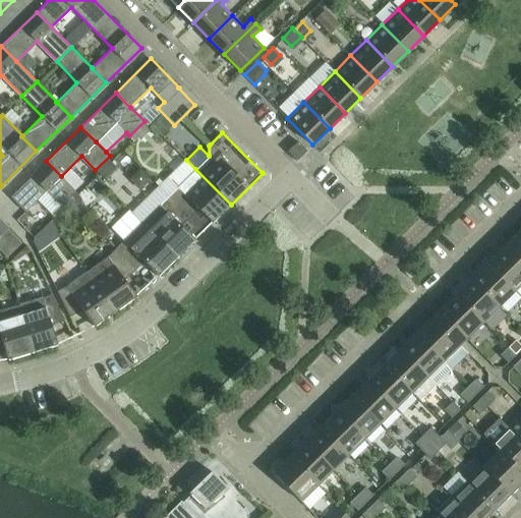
[(298,140),(287,151),(296,160),(307,150),(298,140)]
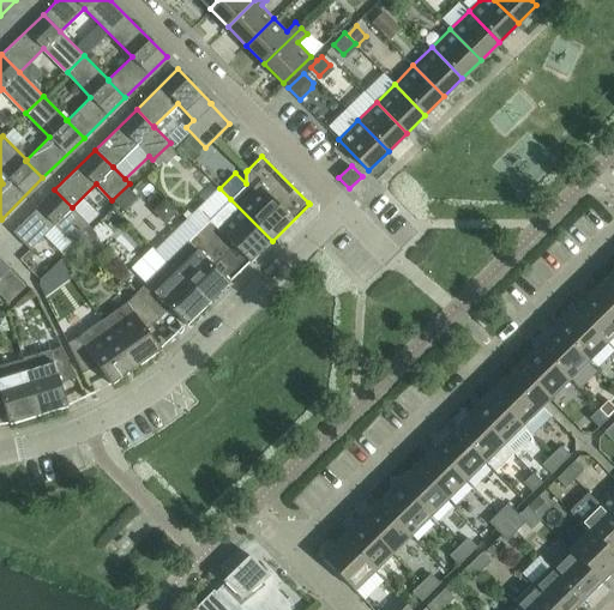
[(128,187),(115,199),(122,207),(136,194),(128,187)]
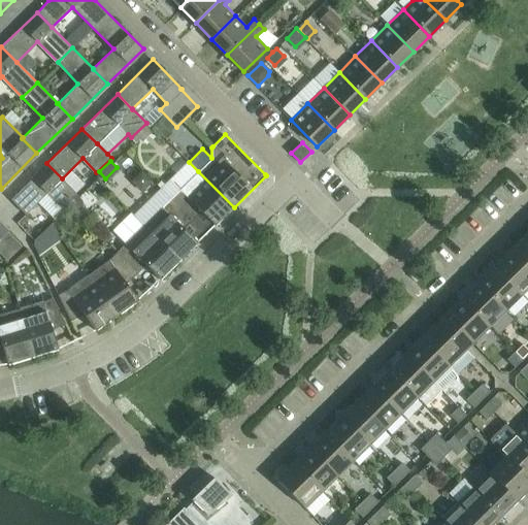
[(46,163),(10,199),(26,214),(38,201),(52,216),(61,207),(66,201),(75,192),(62,178),(46,163)]
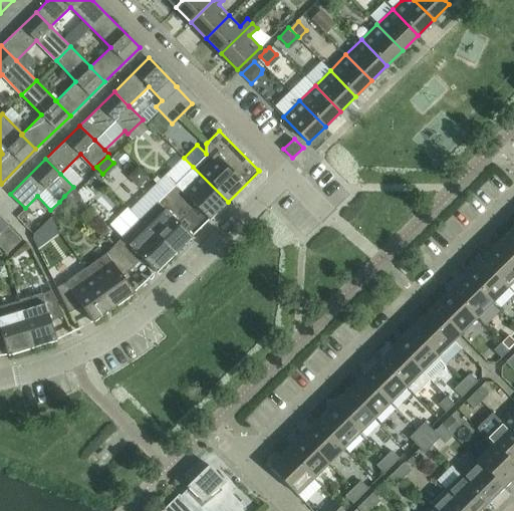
[(193,167),(167,193),(187,213),(196,205),(210,219),(228,202),(193,167)]
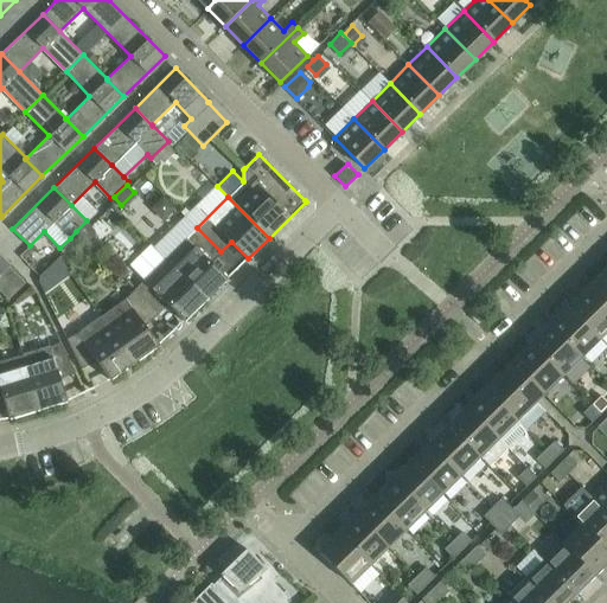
[(197,228),(165,258),(206,300),(228,278),(210,262),(221,251),(197,228)]
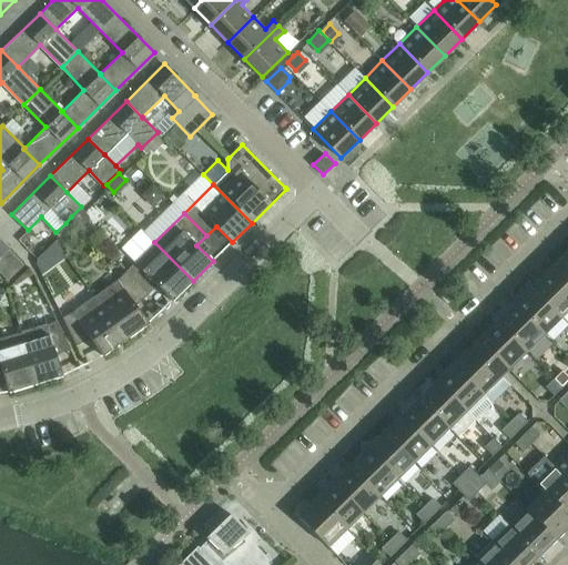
[(0,272),(8,280),(23,264),(0,240),(0,272)]
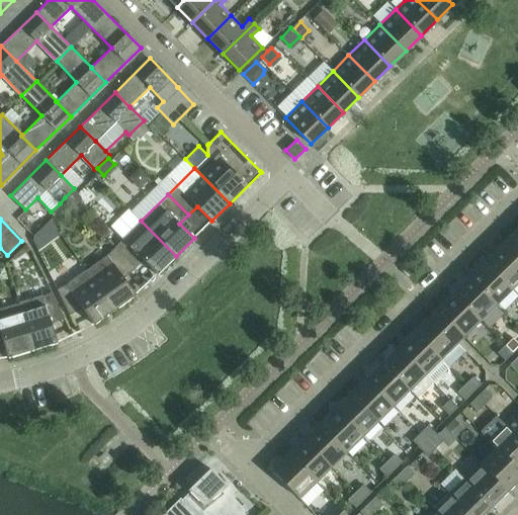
[(141,221),(114,247),(135,268),(143,259),(158,274),(176,256),(141,221)]
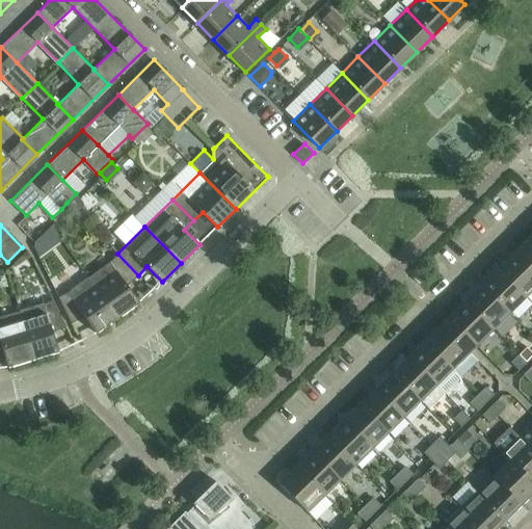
[(531,238),(530,236),(514,253),(531,269),(531,238)]
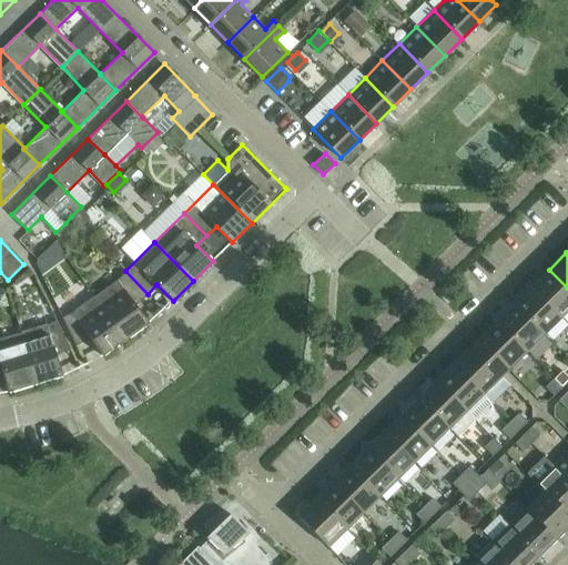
[(567,288),(549,270),(531,286),(560,315),(567,308),(567,288)]
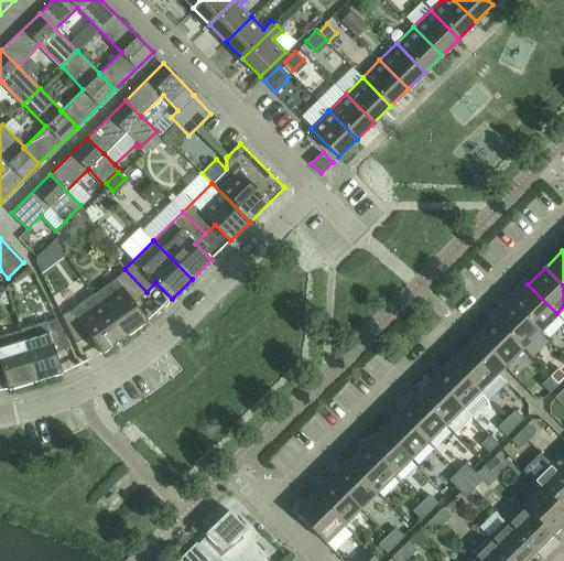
[(117,277),(94,293),(126,337),(148,321),(134,302),(147,292),(125,269),(117,277)]
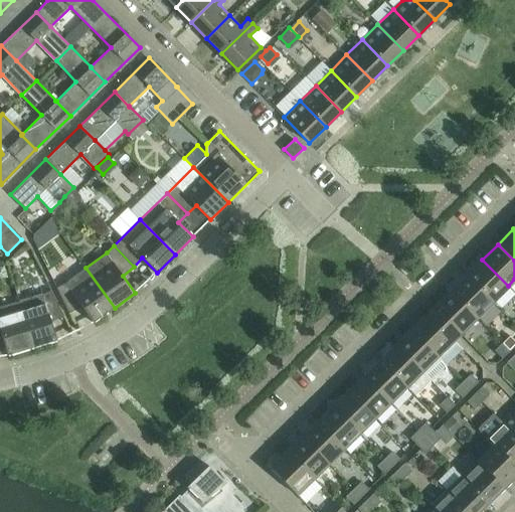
[(482,260),(467,275),(492,302),(508,286),(482,260)]
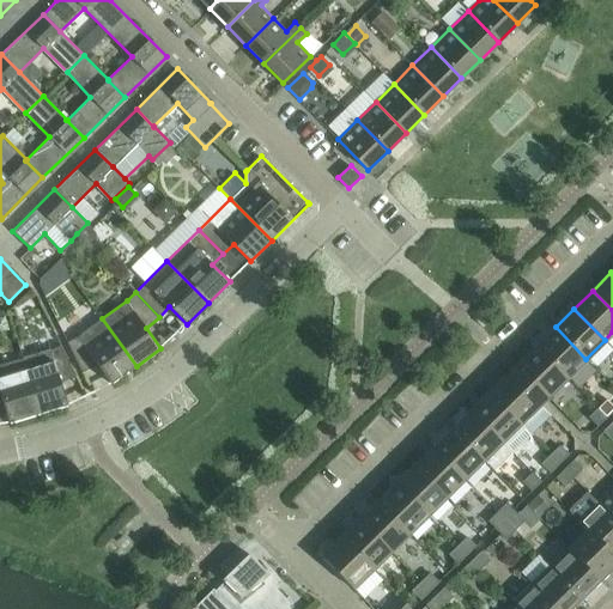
[(137,366),(102,318),(77,335),(67,341),(82,371),(97,364),(111,383),(137,366)]
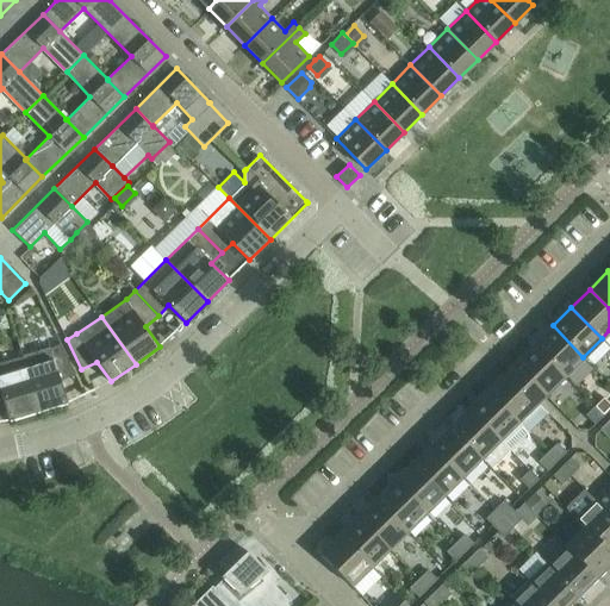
[(553,325),(534,344),(565,375),(583,357),(553,325)]
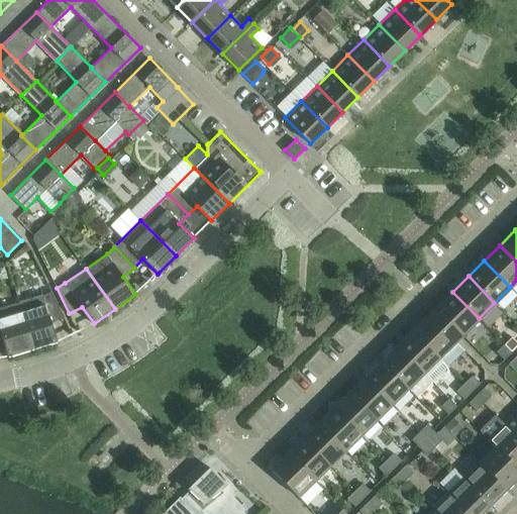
[(42,295),(18,302),(32,349),(57,342),(50,322),(64,316),(50,290),(42,295)]
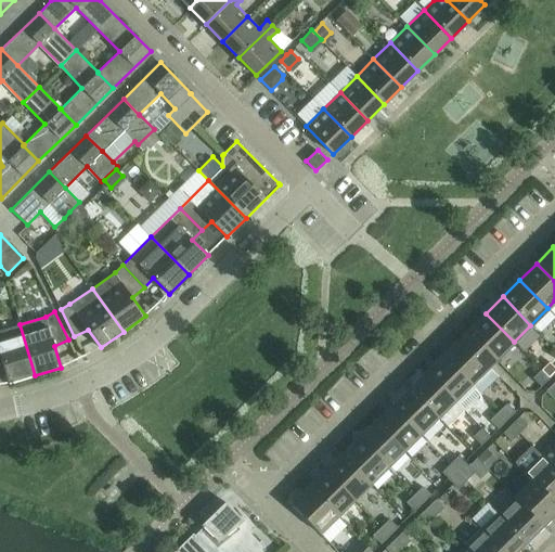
[(486,313),(467,331),(468,332),(469,331),(495,358),(494,358),(495,359),(514,342),(486,313)]
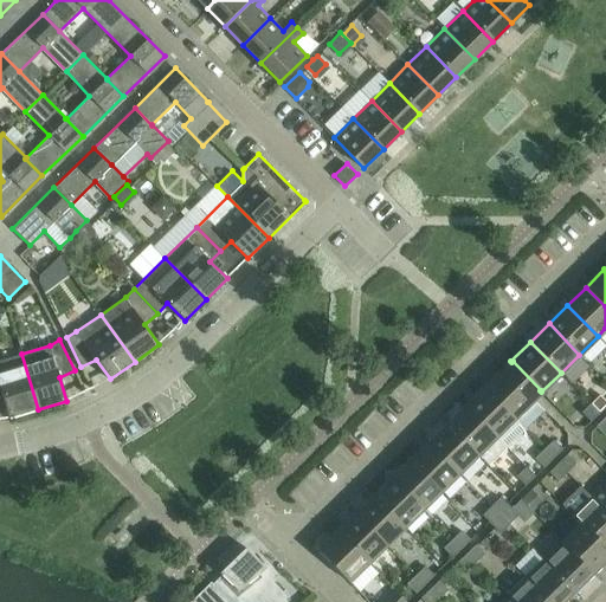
[(0,360),(0,395),(2,395),(10,418),(38,409),(21,354),(0,360)]
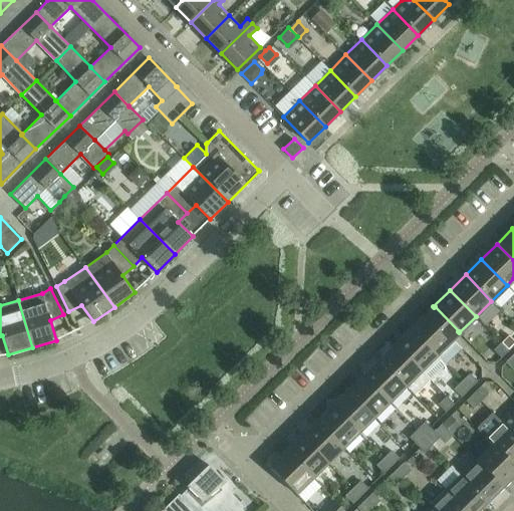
[(428,312),(411,328),(445,363),(461,347),(453,338),(454,338),(453,337),(452,337),(428,313),(429,312),(428,312)]
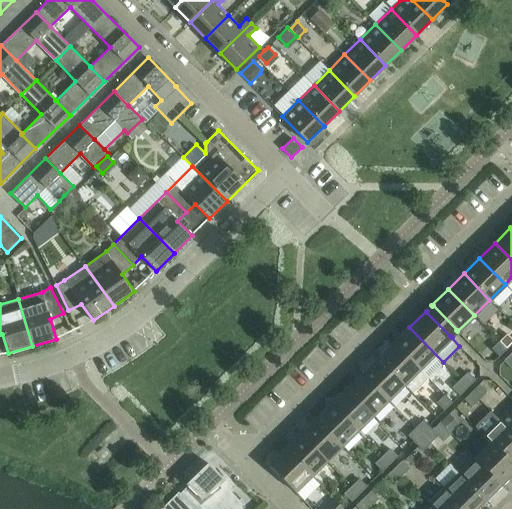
[(409,327),(394,342),(428,377),(443,362),(409,327)]
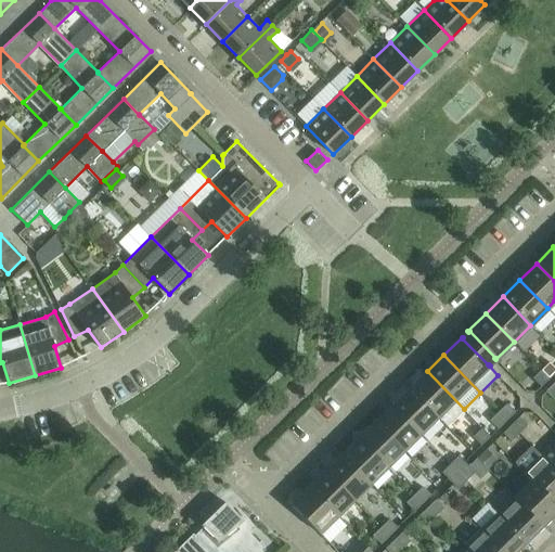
[(554,366),(549,360),(541,369),(549,377),(554,371),(554,366)]
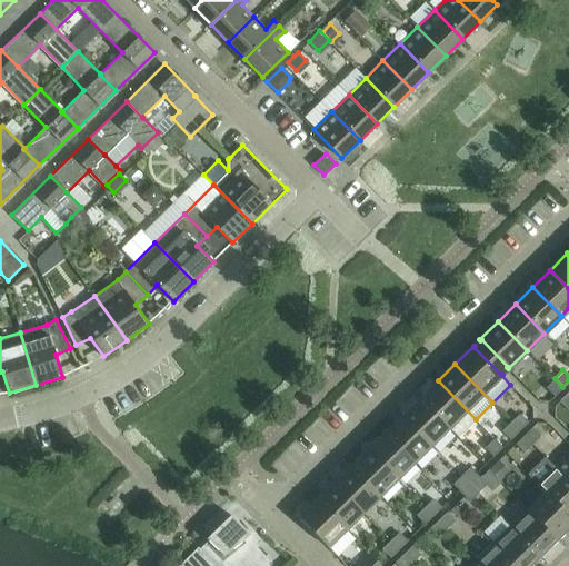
[(562,387),(555,378),(546,386),(555,395),(562,387)]
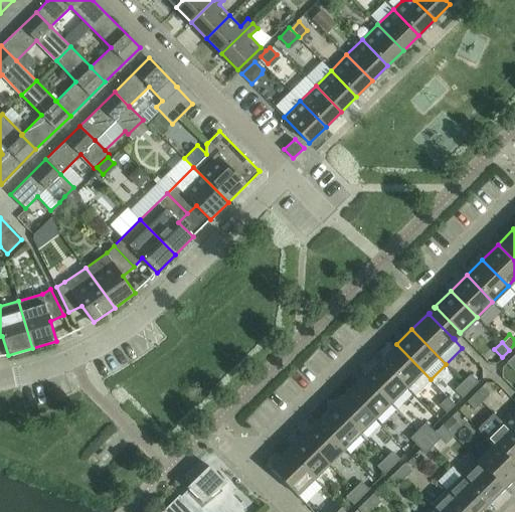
[(396,344),(380,360),(406,386),(414,394),(431,379),(396,344)]
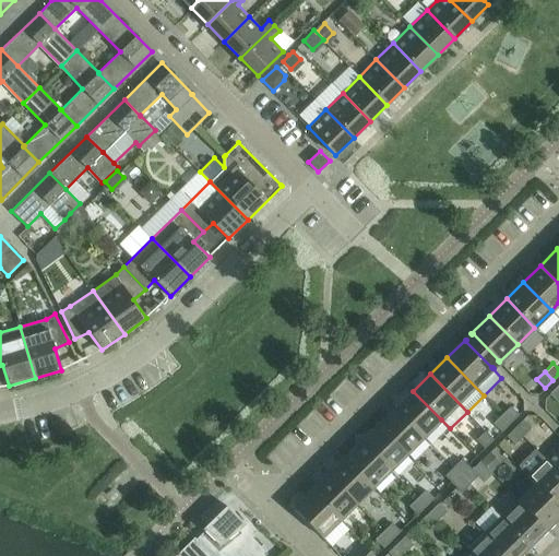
[(558,399),(558,386),(558,385),(549,392),(558,401),(558,399)]
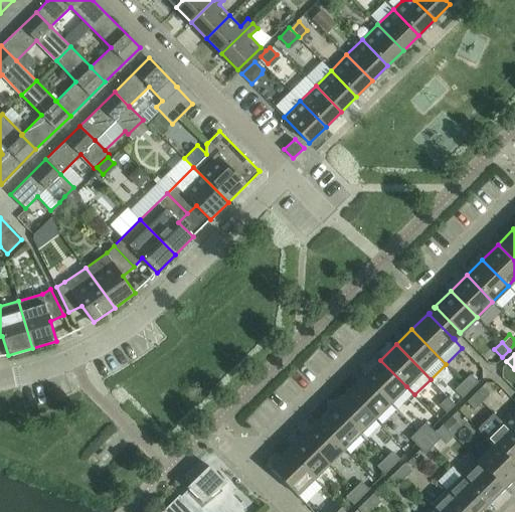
[(380,360),(364,375),(390,401),(406,386),(380,360)]
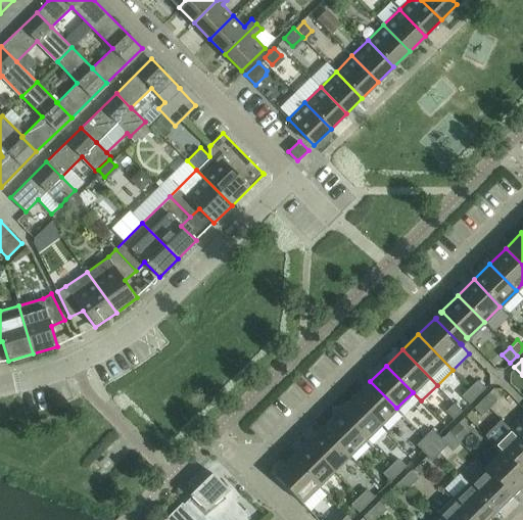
[(477,379),(469,387),(477,394),(485,387),(477,379)]
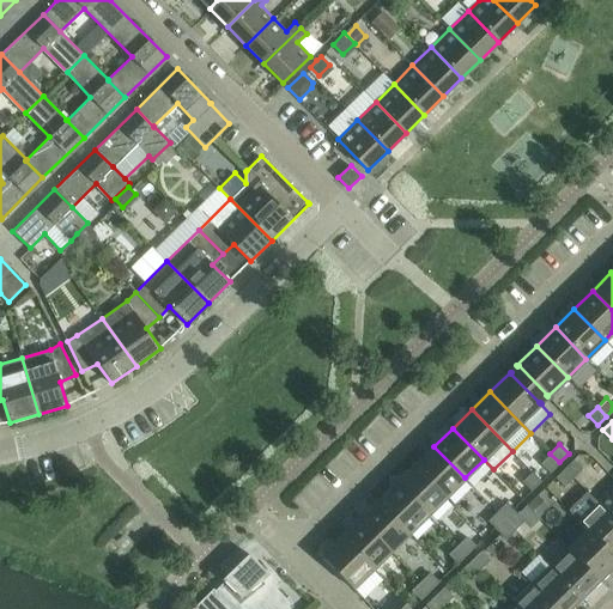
[(434,446),(416,464),(447,495),(465,477),(434,446)]
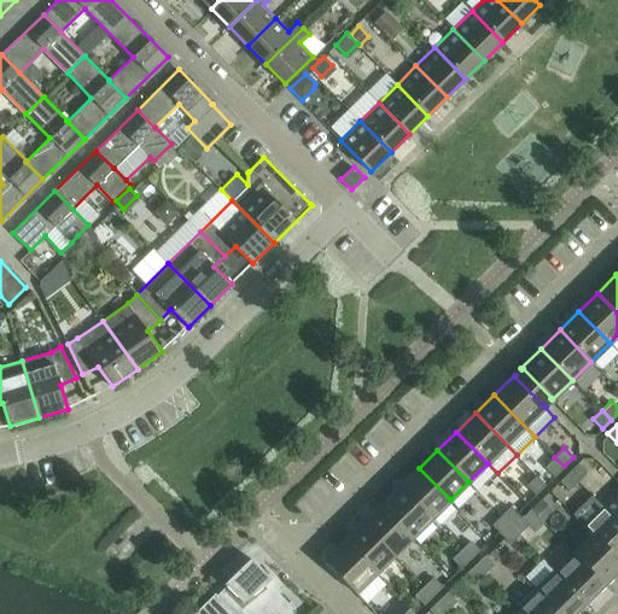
[(564,466),(554,457),(546,466),(554,475),(564,466)]
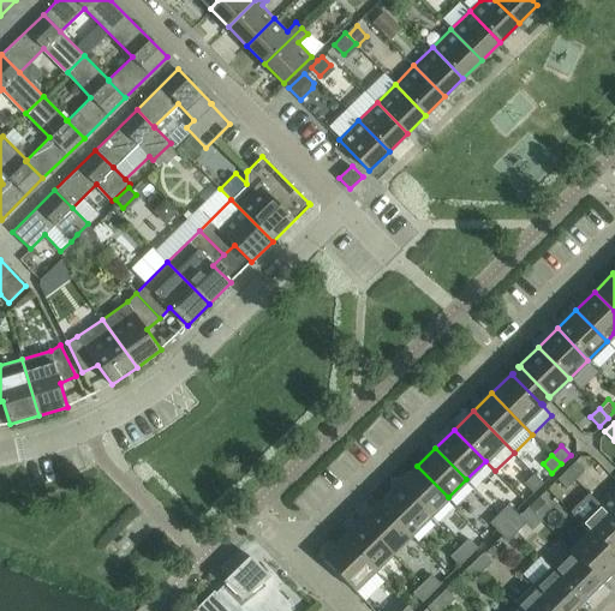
[(575,460),(566,469),(575,478),(585,469),(575,460)]
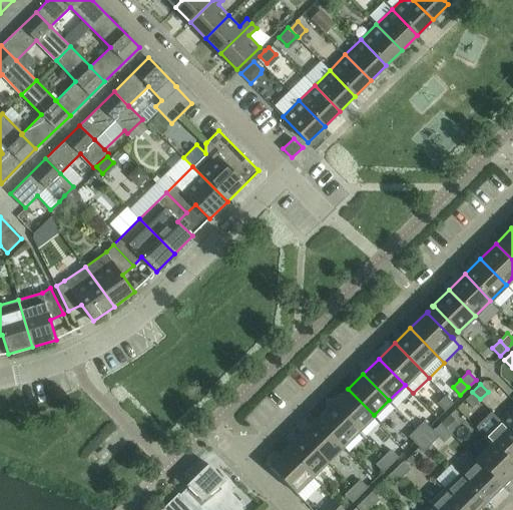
[(348,389),(333,404),(358,431),(374,415),(348,389)]
